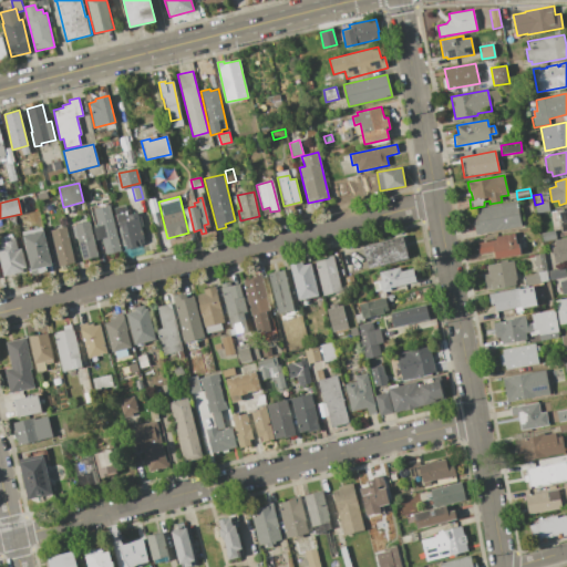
[(522,227),(476,235),(472,210),(516,202),(522,227)]
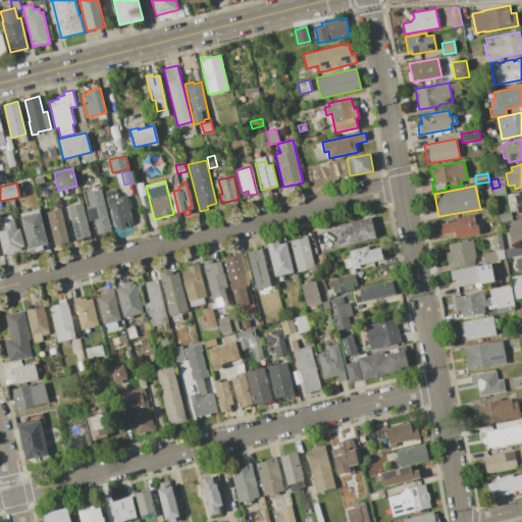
[(506,195),(493,197),(492,189),(500,187),(505,186),(506,195)]
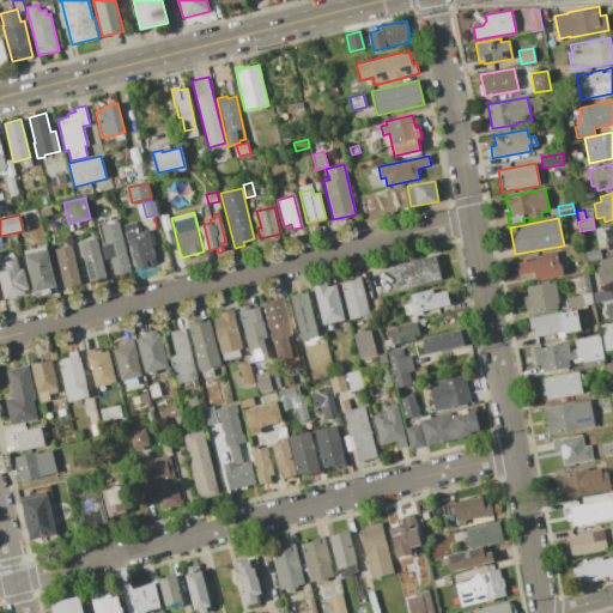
[(131,271),(114,275),(110,259),(104,260),(101,246),(107,244),(102,226),(119,222),(131,271)]
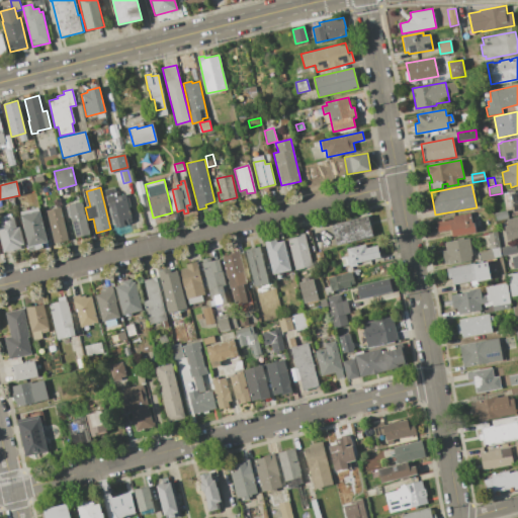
[(115,228),(113,220),(112,220),(110,212),(111,212),(106,190),(114,188),(116,196),(124,194),(125,197),(128,197),(131,206),(128,207),(132,218),(127,219),(130,225),(115,228)]
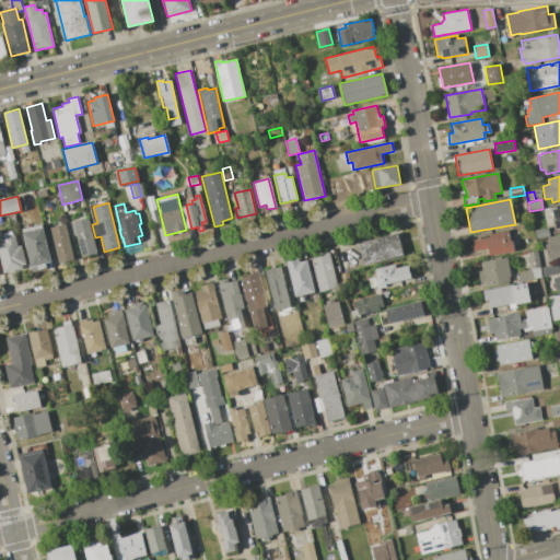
[(553,229),(559,228),(559,207),(549,209),(553,229)]
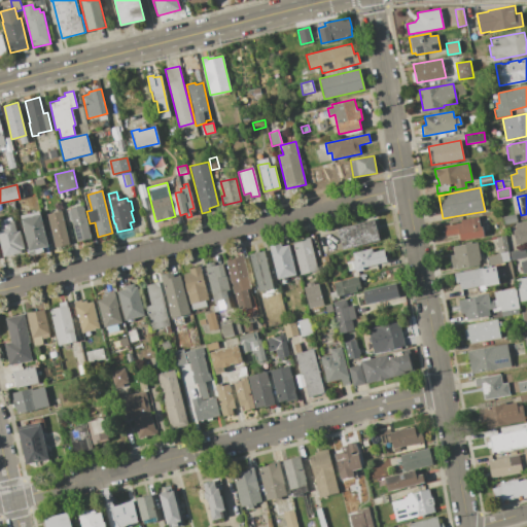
[(91,238),(77,242),(72,221),(70,221),(67,211),(69,210),(69,209),(82,206),(91,238)]
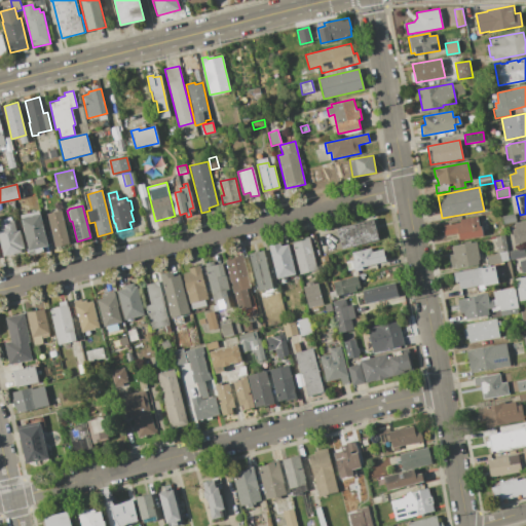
[(39,211),(48,246),(29,251),(21,215),(39,211)]
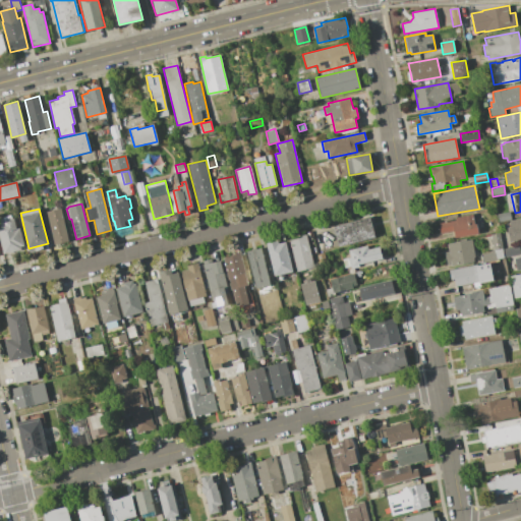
[(69,241),(55,244),(47,212),(61,209),(69,241)]
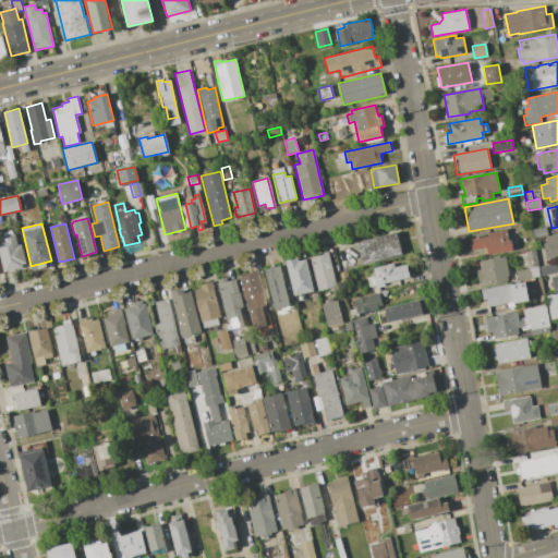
[(546,227),(548,235),(534,238),(533,229),(546,227)]
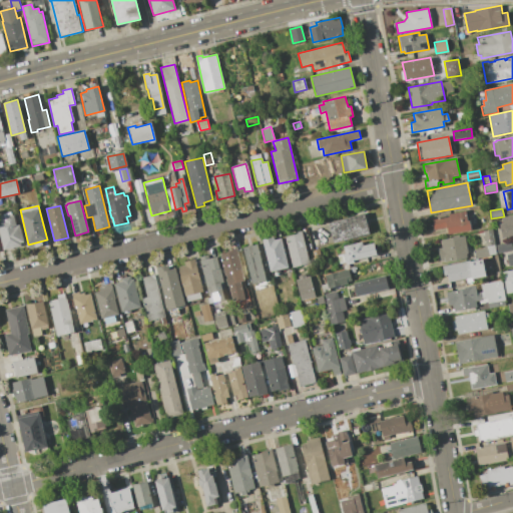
[(471,230),(447,234),(446,227),(434,230),(432,219),(449,216),(448,213),(466,210),(467,220),(469,219),(471,230)]
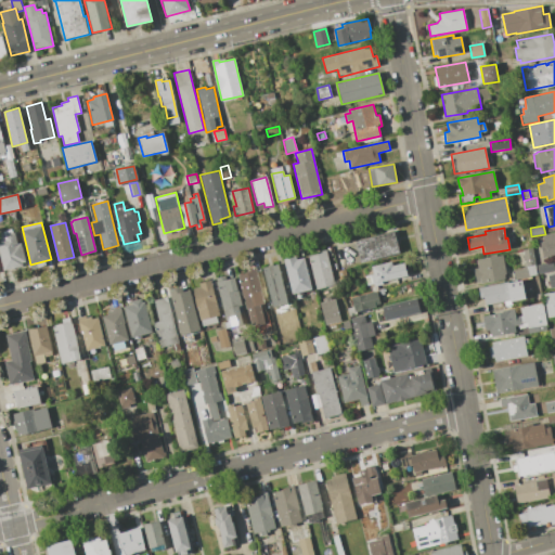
[(400,253),(361,263),(355,242),(395,231),(400,253)]
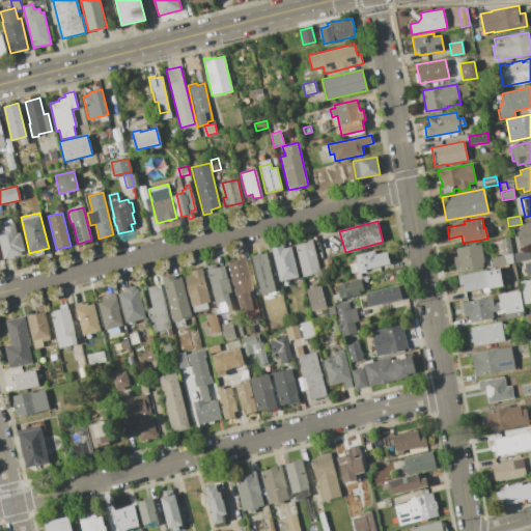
[(3,258),(0,245),(0,223),(5,222),(6,225),(14,223),(17,233),(21,232),(25,250),(21,251),(22,254),(3,258)]
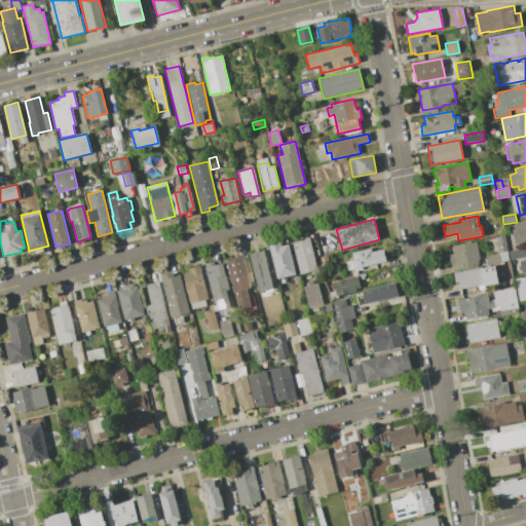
[(525,220),(525,241),(515,245),(512,229),(515,229),(514,223),(525,220)]
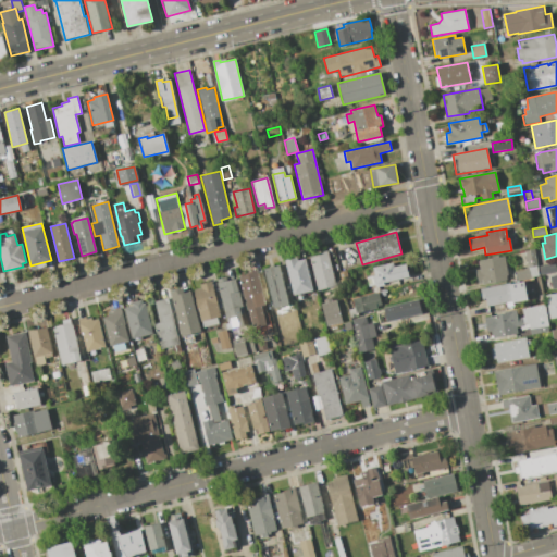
[(540,276),(516,281),(515,272),(529,269),(524,250),(534,249),(540,276)]
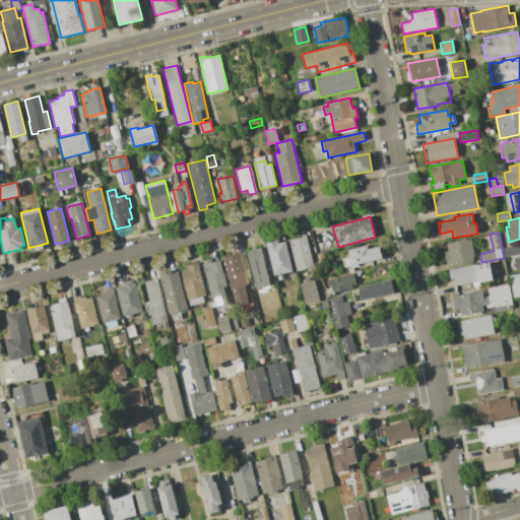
[(297,271),(288,241),(299,238),(298,236),(305,234),(314,267),(297,271)]
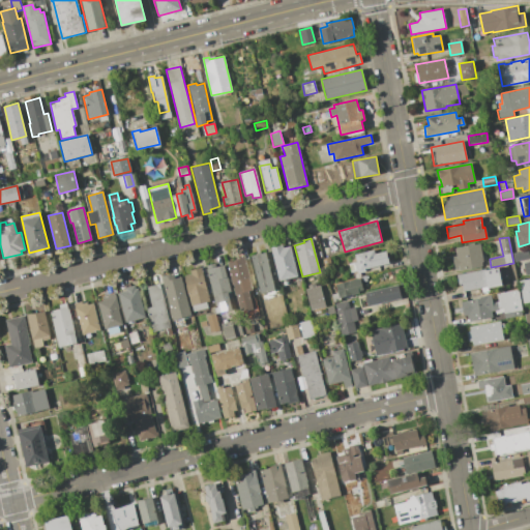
[(479,243),(482,262),(481,262),(482,267),(459,271),(459,269),(455,270),(452,257),(457,256),(454,247),(479,243)]
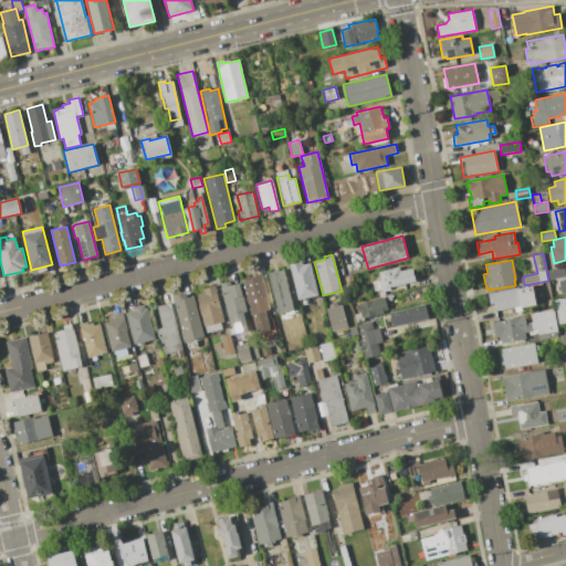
[(297,300),(289,264),(301,261),(302,264),(311,262),(317,289),(316,289),(317,295),(297,300)]
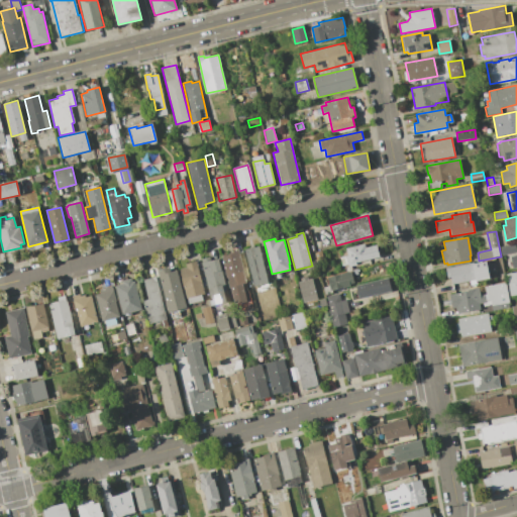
[(382,255),(356,263),(357,265),(351,266),(350,264),(347,265),(345,256),(347,255),(346,248),(365,243),(366,247),(379,244),(382,255)]
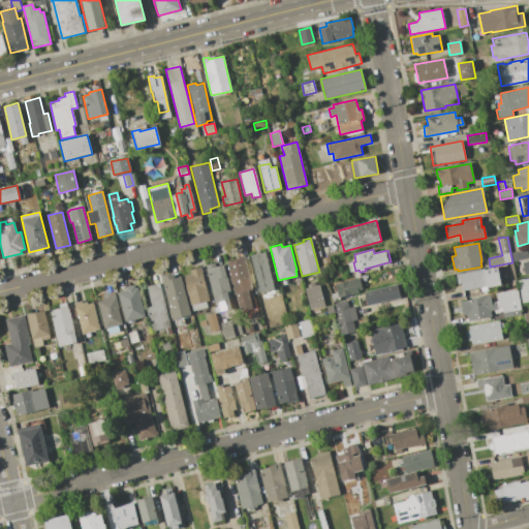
[(527,250),(528,258),(512,261),(511,253),(527,250)]
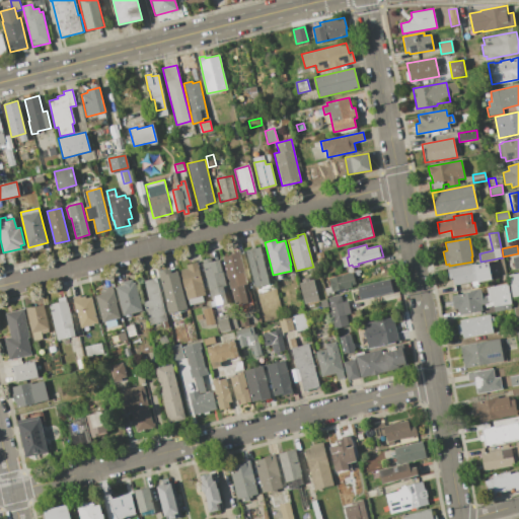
[(270,285),(255,288),(245,250),(260,247),(270,285)]
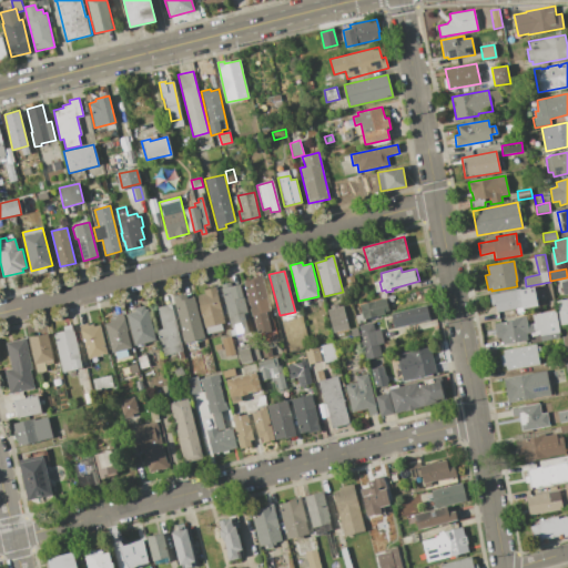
[(262,274),(272,310),(269,311),(276,338),(267,342),(265,333),(257,335),(243,281),(254,279),(253,276),(262,274)]
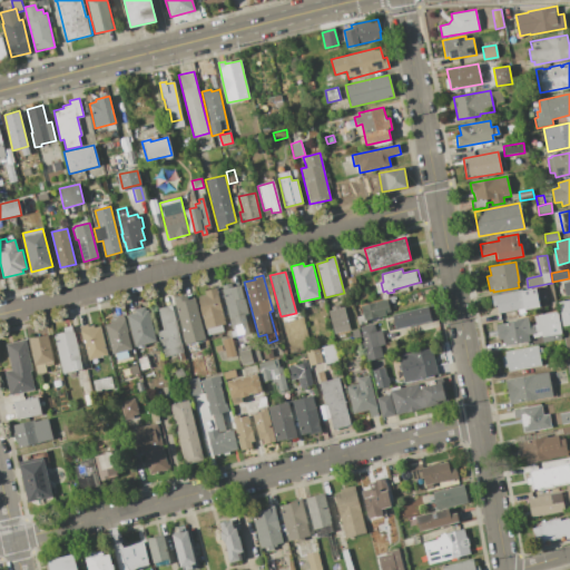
[(222,285),(228,284),(229,287),(242,284),(252,321),(247,322),(251,333),(238,336),(235,326),(232,327),(222,290),(223,290),(222,285)]
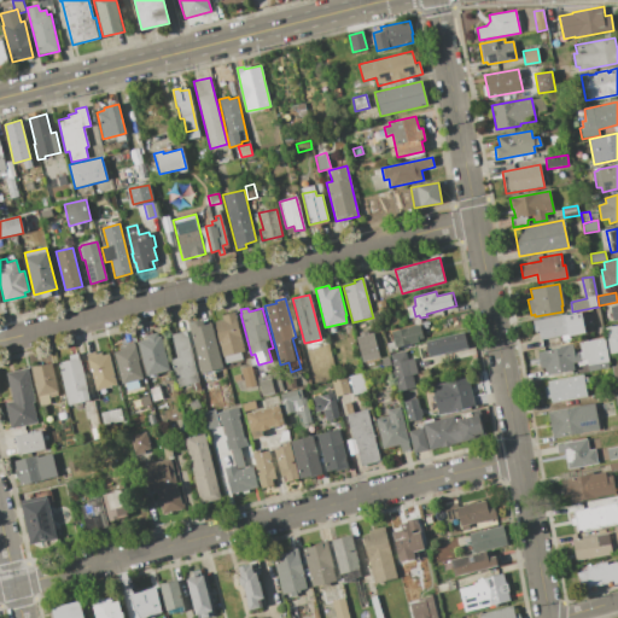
[(532,320),(582,312),(586,327),(575,328),(575,331),(570,332),(570,336),(541,340),(538,332),(535,333),(532,320)]
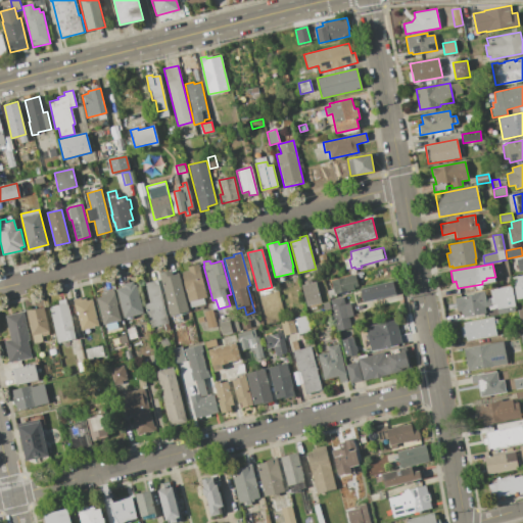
[(199,265),(207,297),(204,298),(205,303),(191,307),(189,301),(189,302),(181,273),(188,271),(187,268),(199,265)]
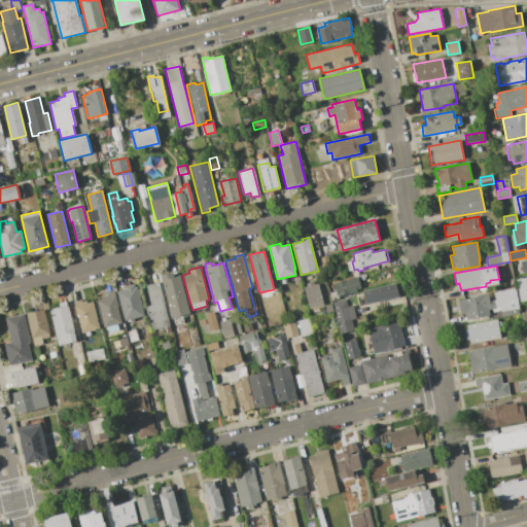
[(190,314),(172,318),(161,277),(173,273),(174,277),(180,275),(190,314)]
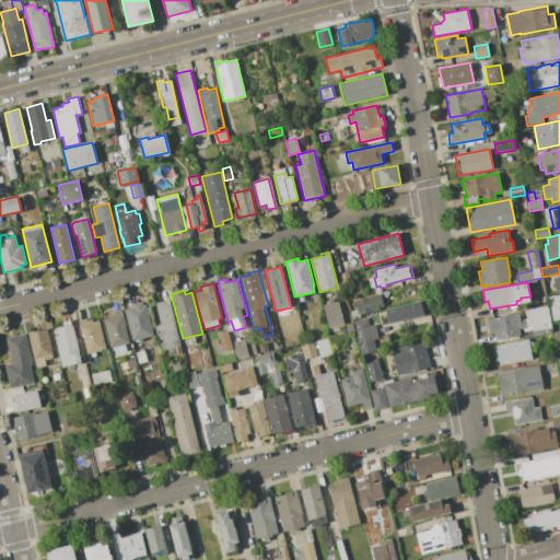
[(559,293),(559,319),(553,321),(548,296),(559,293)]
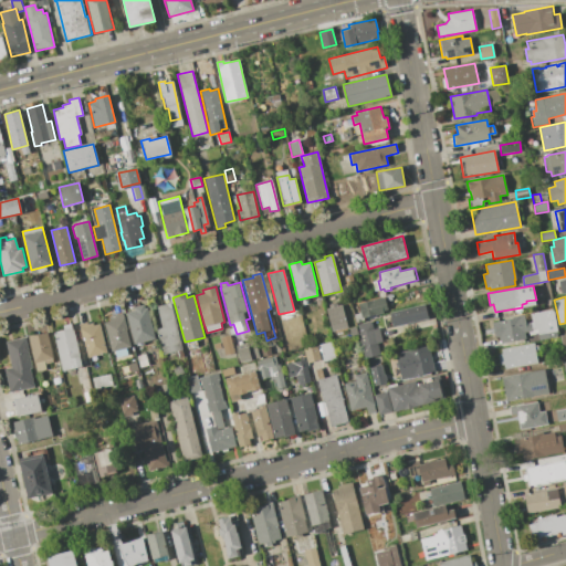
[(385,297),(388,311),(362,318),(360,313),(358,304),(385,297)]
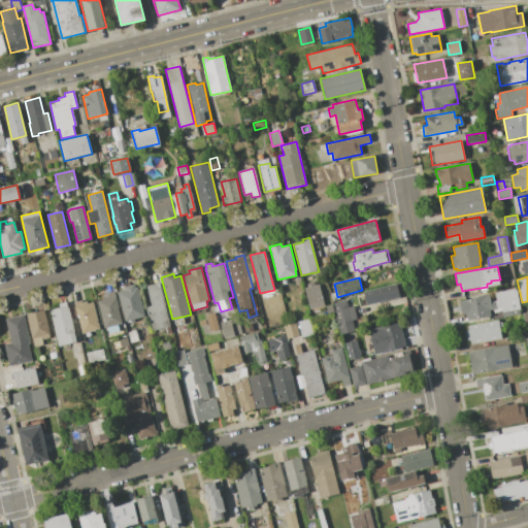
[(170,326),(165,328),(166,331),(157,334),(156,330),(152,331),(145,307),(151,305),(145,286),(159,283),(170,326)]
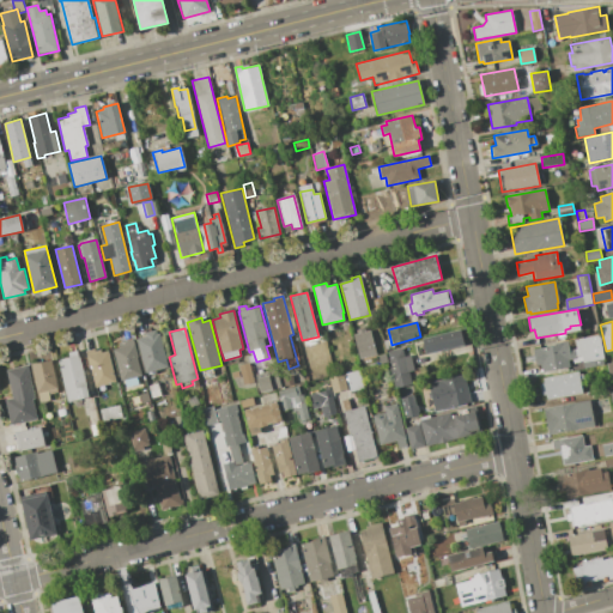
[(376,354),(366,357),(365,353),(358,356),(353,335),(357,334),(357,331),(364,328),(365,332),(371,331),(377,351),(376,352),(376,354)]
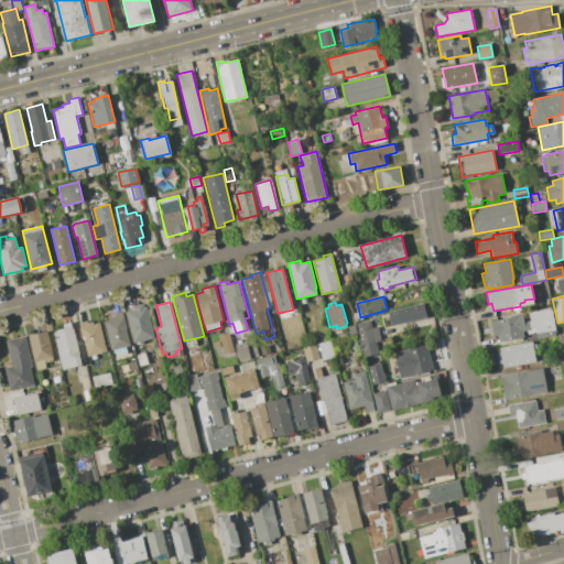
[(423,303),(427,317),(392,326),(389,312),(423,303)]
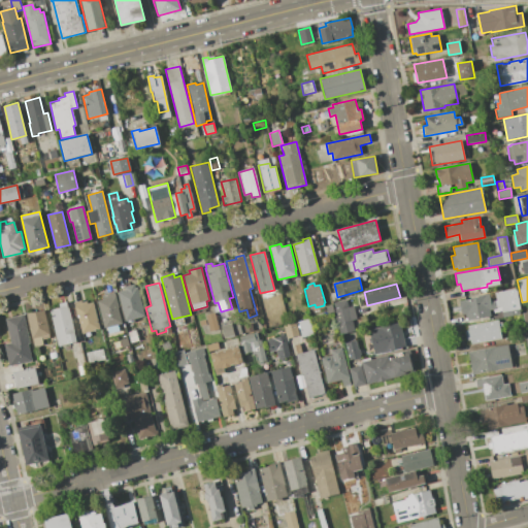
[(144,316),(125,321),(118,292),(126,290),(125,287),(134,285),(134,288),(137,288),(144,316)]
